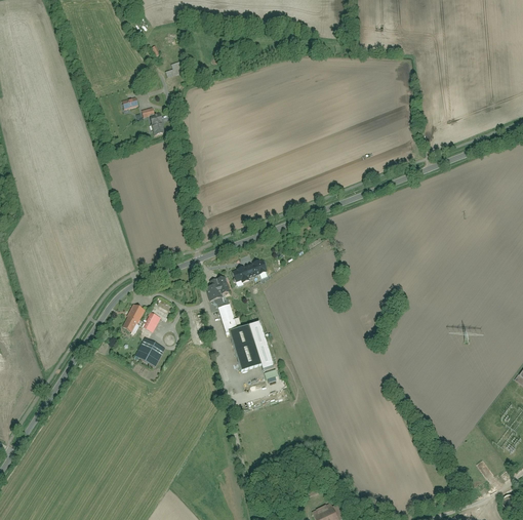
[(157,43),(152,46),(157,54),(162,51),(157,43)]
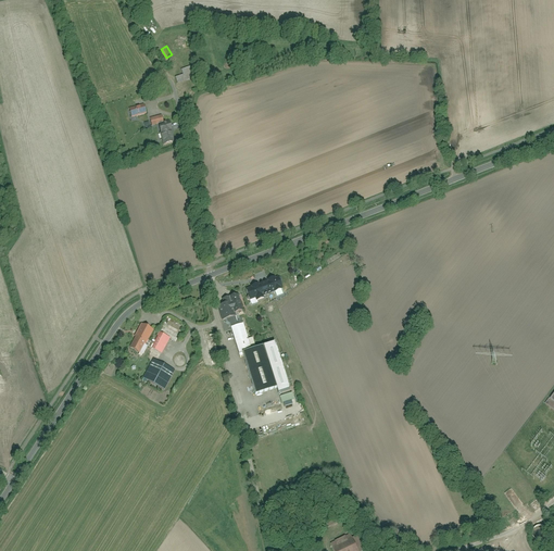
[(193,61),(179,65),(181,71),(196,66),(193,61)]
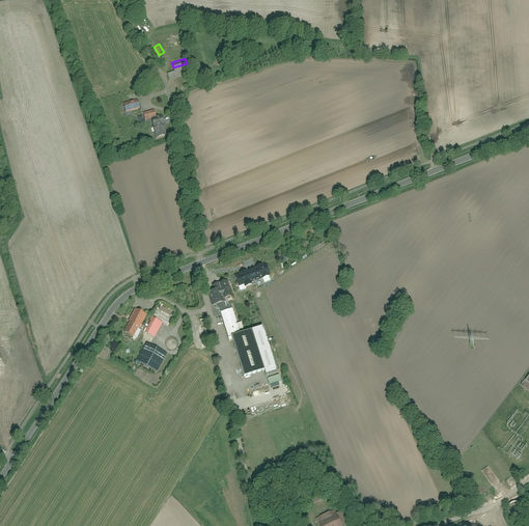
[(167,71),(169,76),(186,71),(184,64),(167,71)]
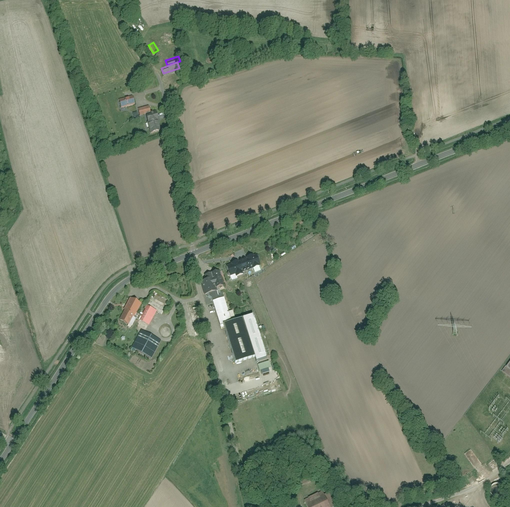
[(118,96),(120,104),(134,100),(132,93),(118,96)]
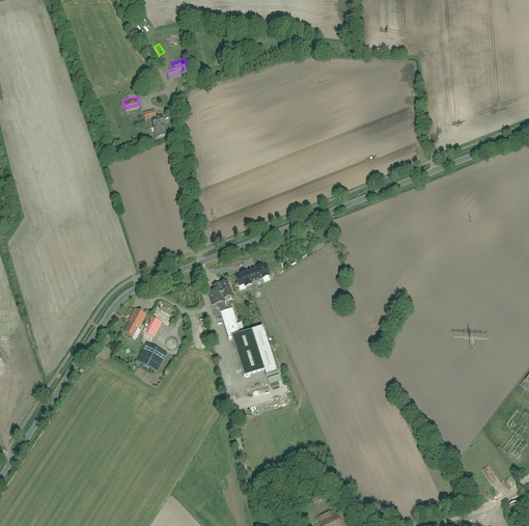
[(142,109),(144,116),(156,113),(154,106),(142,109)]
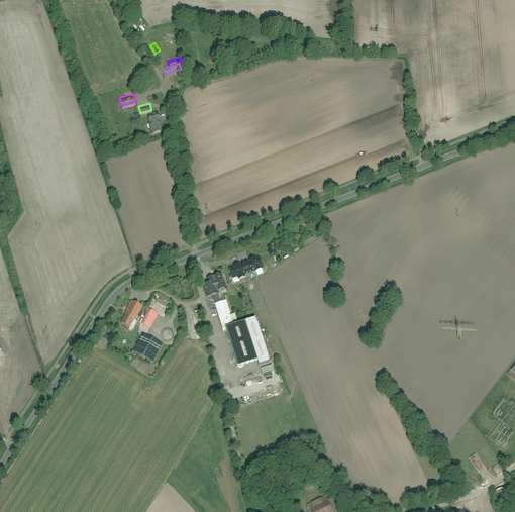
[(158,110),(146,114),(152,130),(164,127),(158,110)]
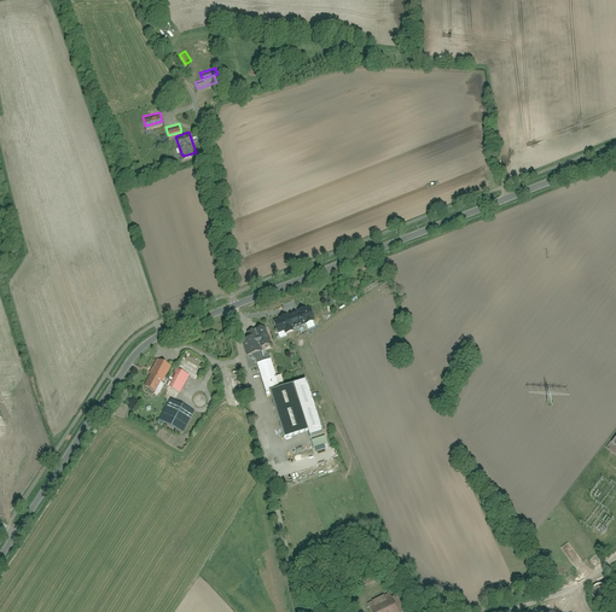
[(309,315),(312,314),(307,303),(303,304),(302,304),(296,307),(284,312),(284,310),(278,313),(278,314),(272,316),(278,332),(284,330),(284,328),(290,326),(289,322),(303,318),(306,322),(312,320),(309,315)]
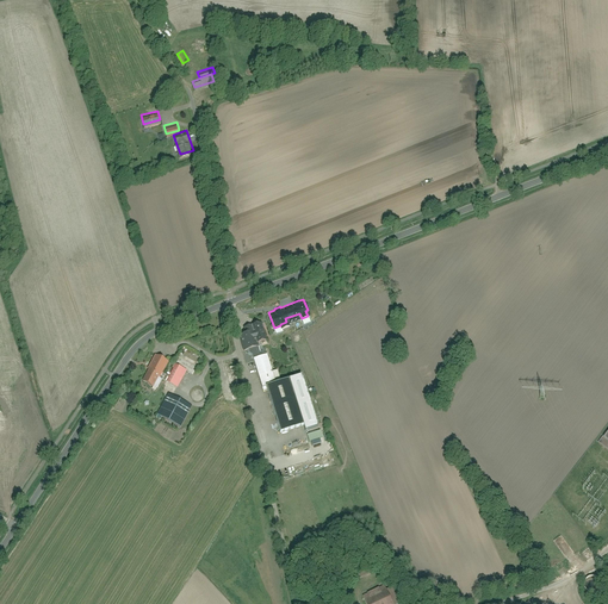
[(253,350),(253,354),(261,384),(275,379),(267,350),(266,347),(259,348),(258,342),(255,342),(253,334),(255,332),(258,340),(268,336),(264,318),(253,322),(243,323),(246,330),(240,331),(244,347),(248,346),(249,349),(253,350)]
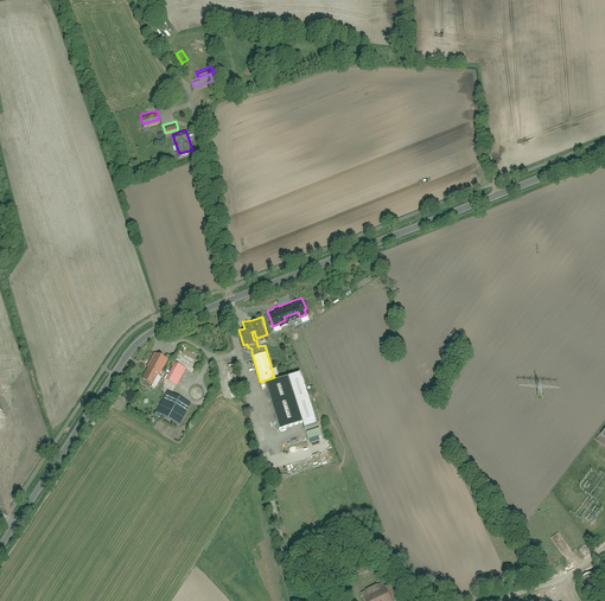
[(153,349),(140,373),(153,381),(166,356),(153,349)]
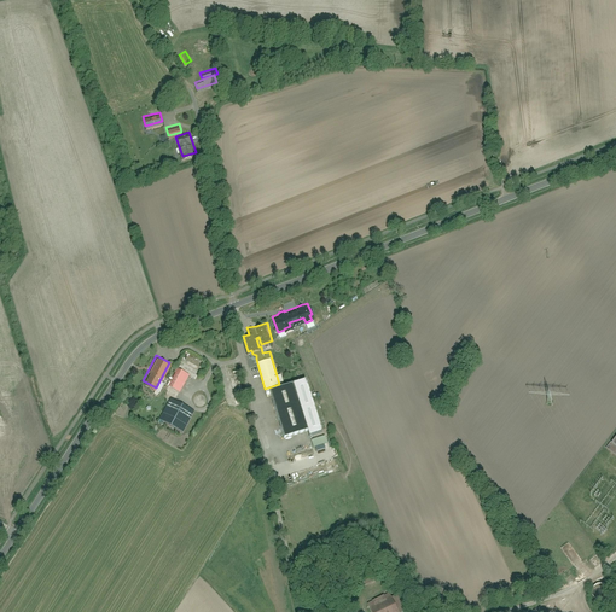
[(176,366),(167,382),(178,388),(187,372),(176,366)]
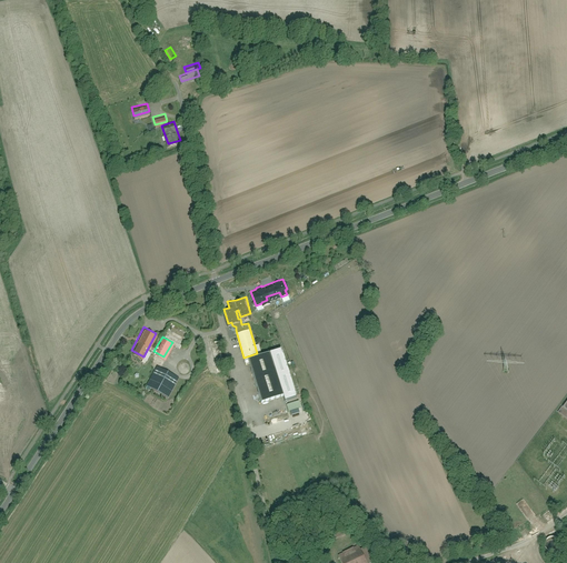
[(247,359),(260,400),(284,392),(270,351),(247,359)]
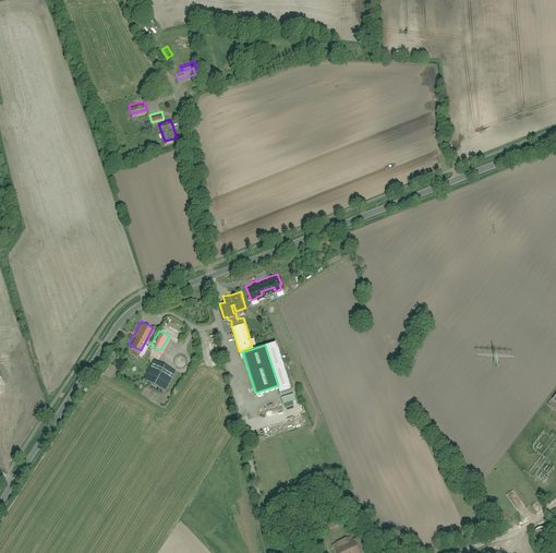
[(154,356),(142,376),(165,388),(176,369),(154,356)]
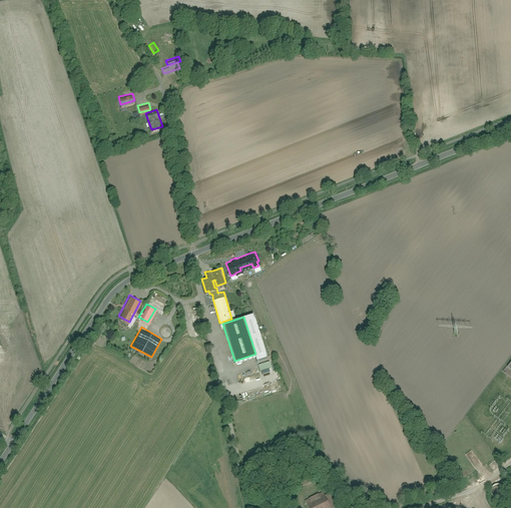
[(270,358),(258,361),(260,369),(272,365),(270,358)]
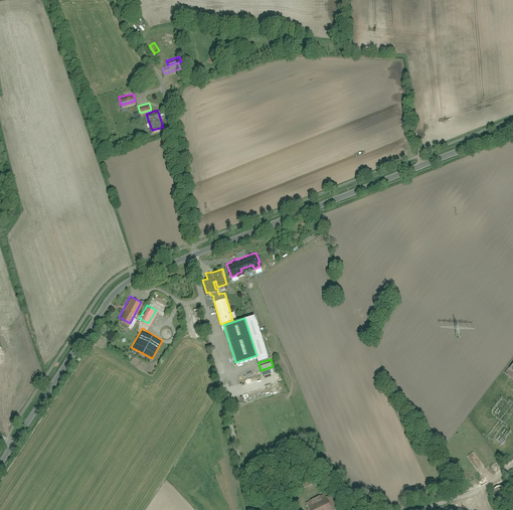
[(512,359),(508,366),(507,365),(503,370),(512,377),(512,376),(512,359)]
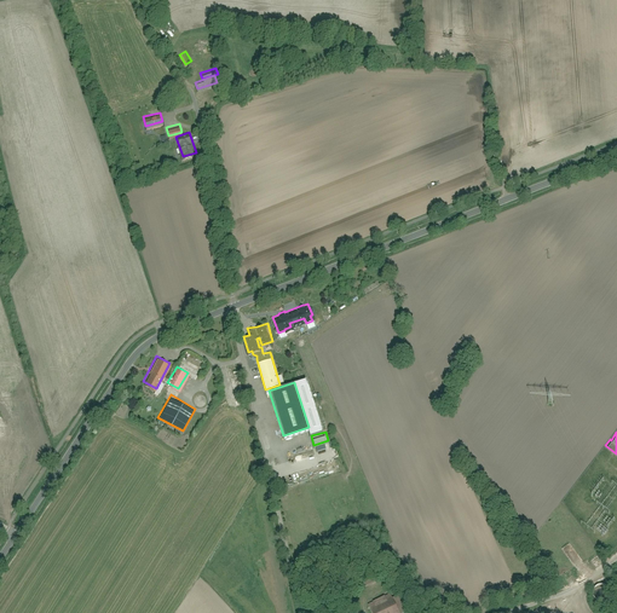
[(370,601),(374,612),(395,612),(402,611),(393,591),(370,601)]
